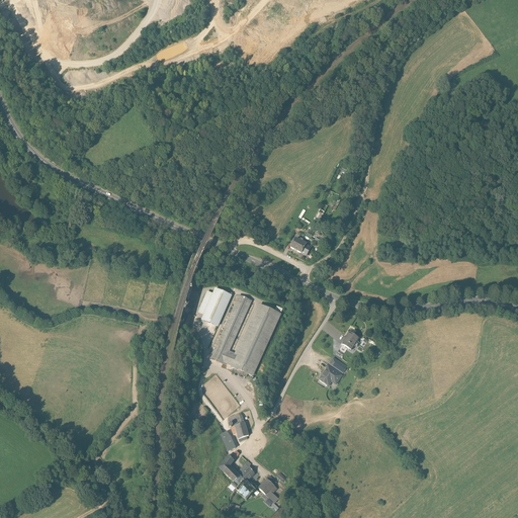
[(324,216),(319,213),(315,221),(320,224),(324,216)]
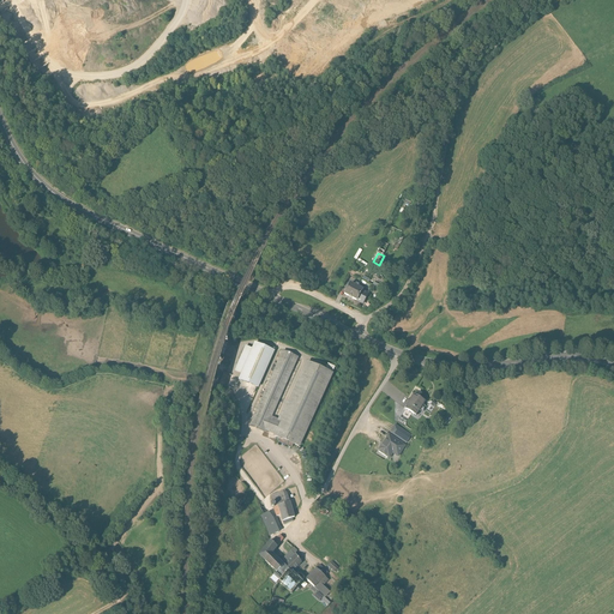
[(344,296),(362,306),(369,295),(350,286),(344,296)]
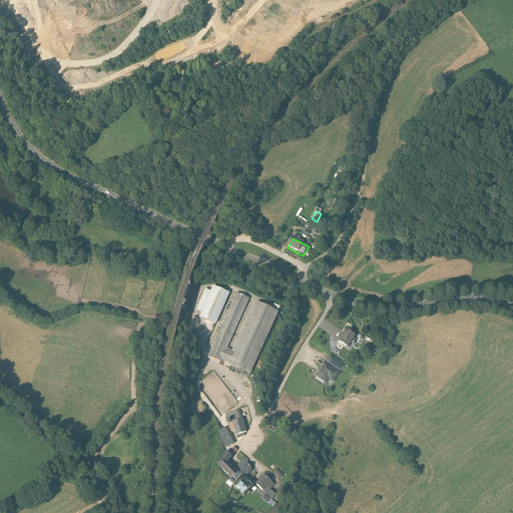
[(199,316),(215,323),(228,294),(212,287),(210,292),(205,289),(196,308),(201,311),(199,316)]
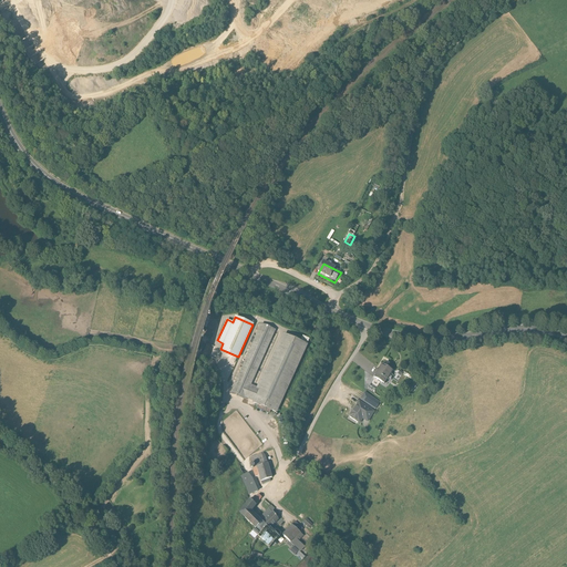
[(259,390),(257,389),(250,385),(275,331),(260,325),(230,392),(244,398),(245,397),(255,400),(259,390)]
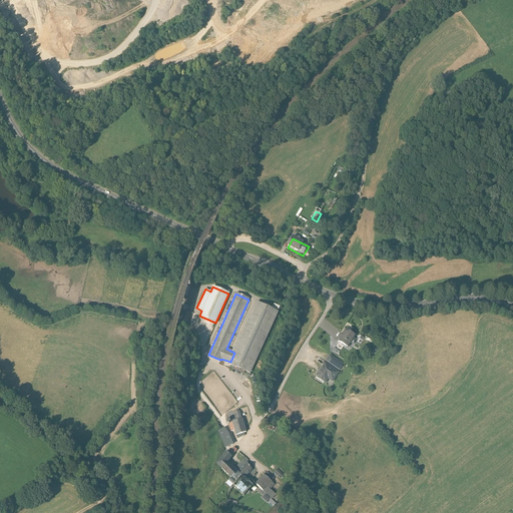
[(278,313),(257,304),(241,337),(239,336),(232,352),(234,353),(230,362),(229,364),(250,373),(278,313)]
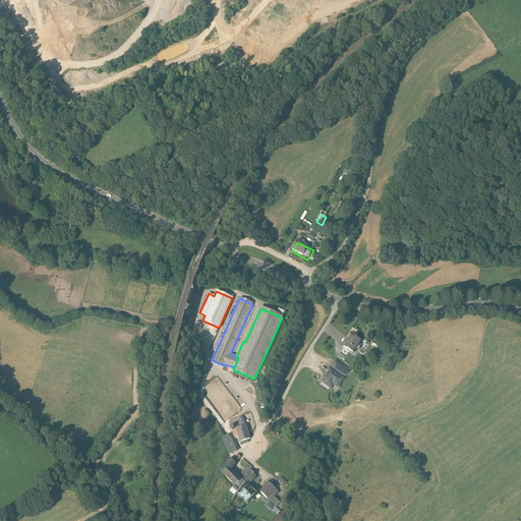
[(189,312),(185,322),(198,327),(201,317),(189,312)]
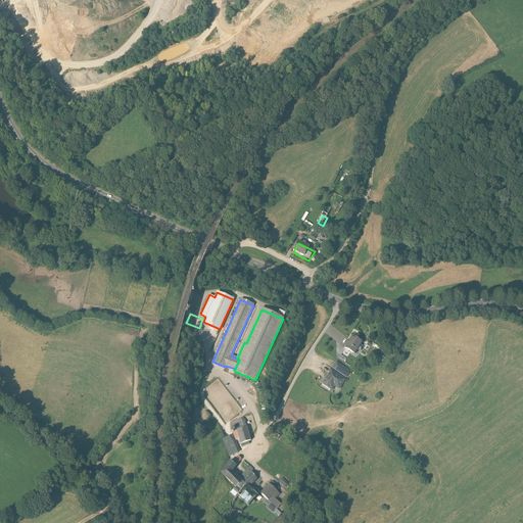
[(362,342),(352,336),(345,348),(354,353),(362,342)]
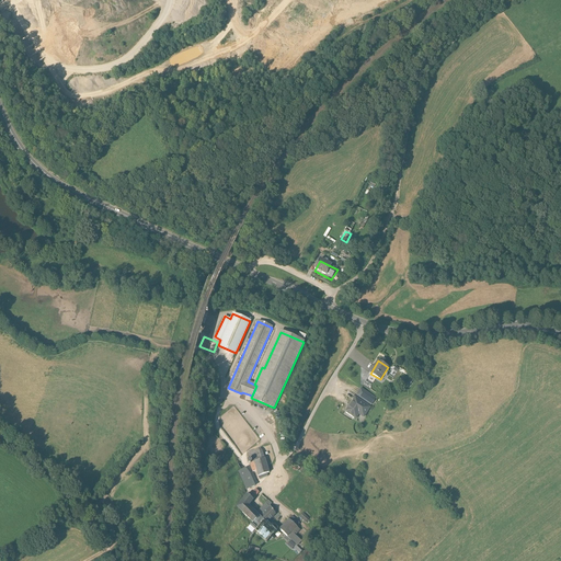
[(364,381),(370,386),(374,381),(367,376),(364,381)]
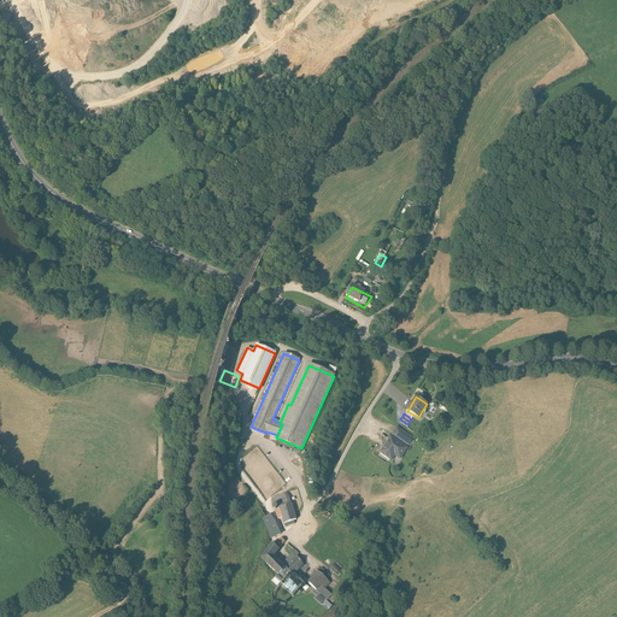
[(397,428),(393,435),(409,445),(413,438),(397,428)]
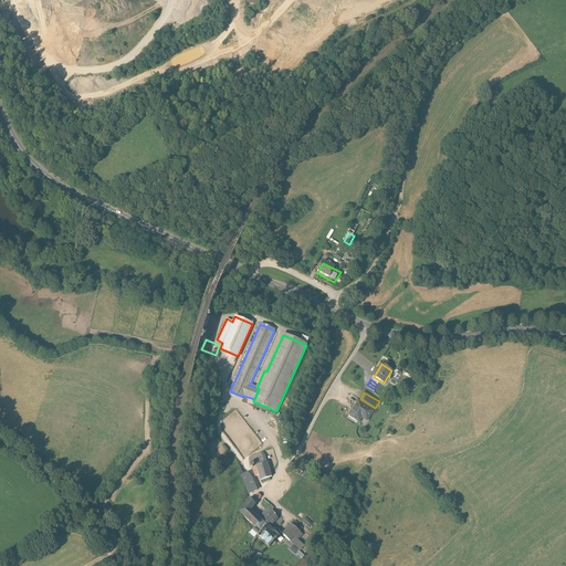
[(358,401),(348,417),(358,423),(362,418),(367,421),(374,410),(358,401)]
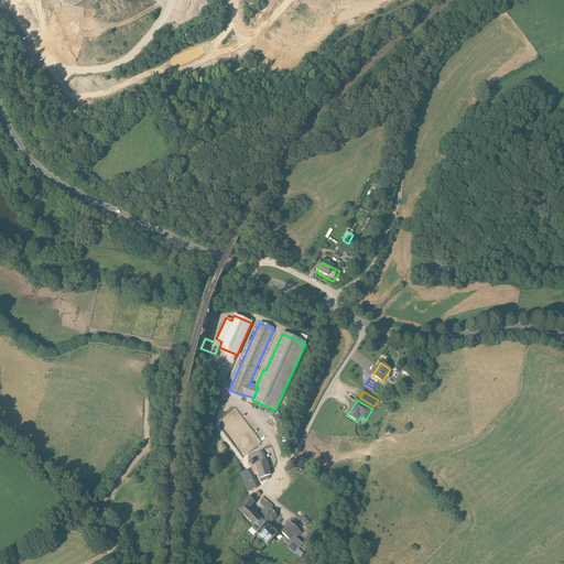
[(256,464),(266,461),(263,453),(261,451),(248,454),(251,465),(256,464)]
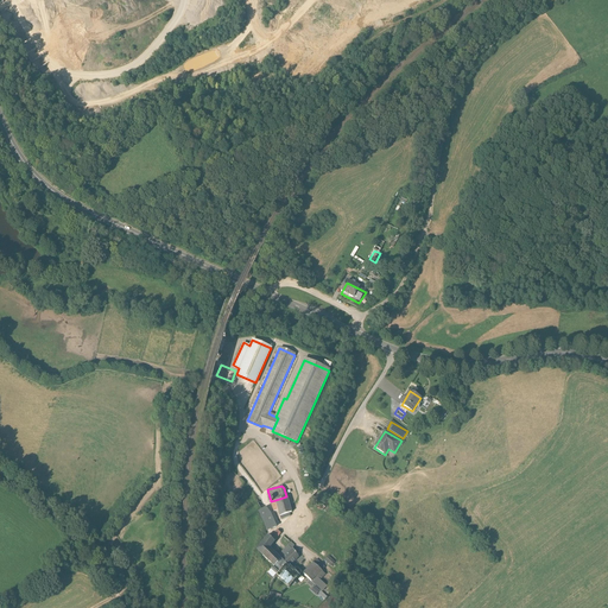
[(280,515),(292,512),(286,496),(276,500),(280,515)]
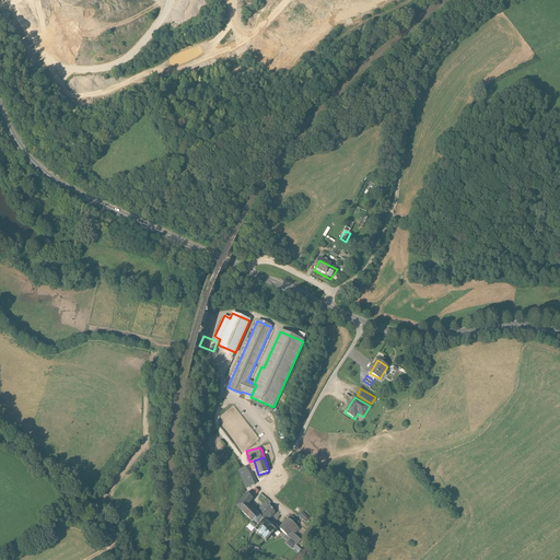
[(246,488),(255,485),(249,471),(245,466),(237,469),(245,486),(246,488)]
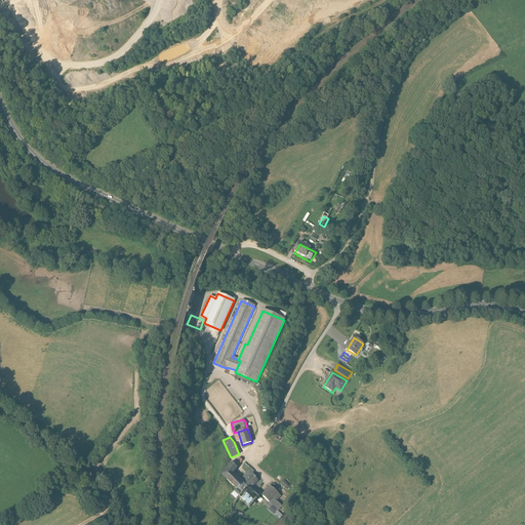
[(239,457),(234,463),(237,467),(243,460),(239,457)]
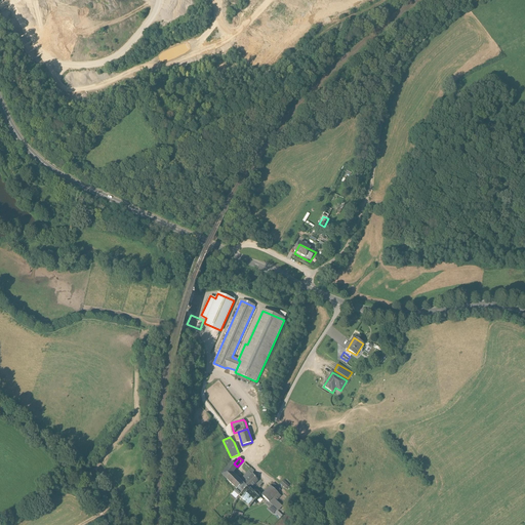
[(243,482),(240,479),(233,473),(238,467),(237,467),(234,463),(232,461),(220,473),(237,489),(243,482)]
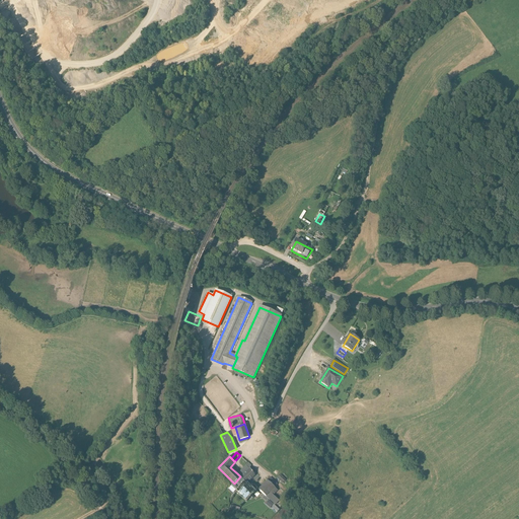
[(237,473),(240,476),(249,467),(251,465),(248,462),(237,473)]
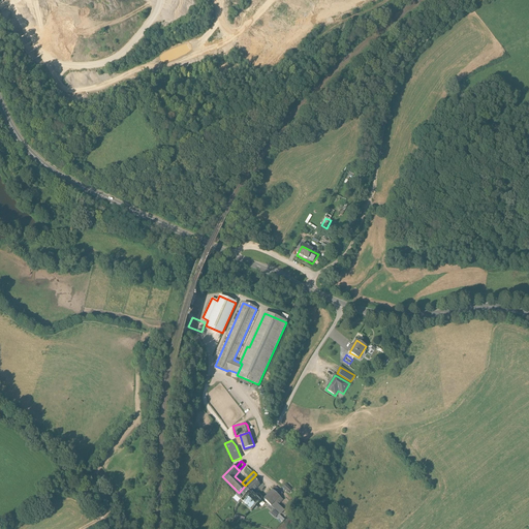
[(245,486),(250,491),(251,492),(259,485),(254,476),(245,486)]
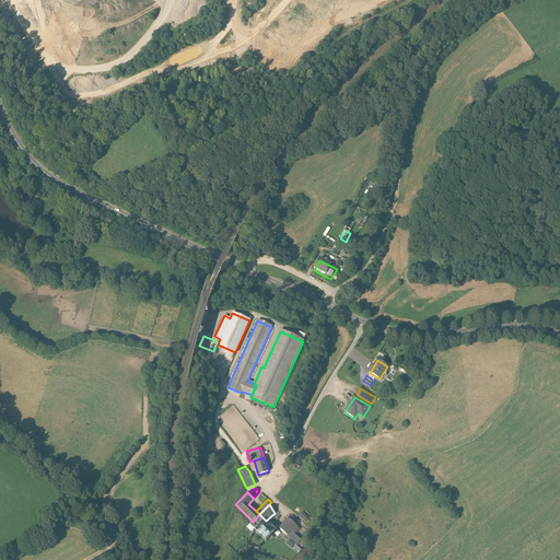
[(303,512),(300,516),(305,522),(308,517),(303,512)]
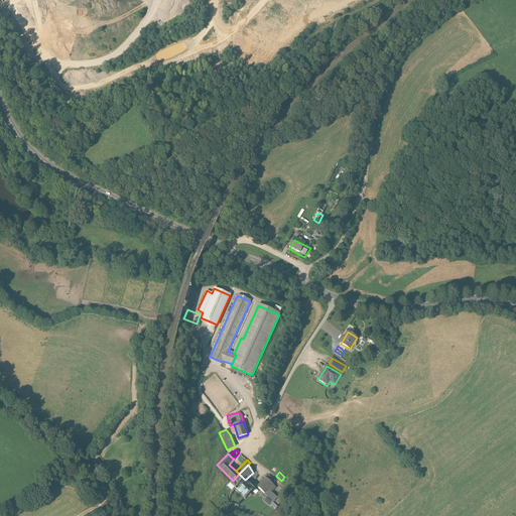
[(244,479),(239,474),(233,481),(230,484),(235,488),(244,479)]
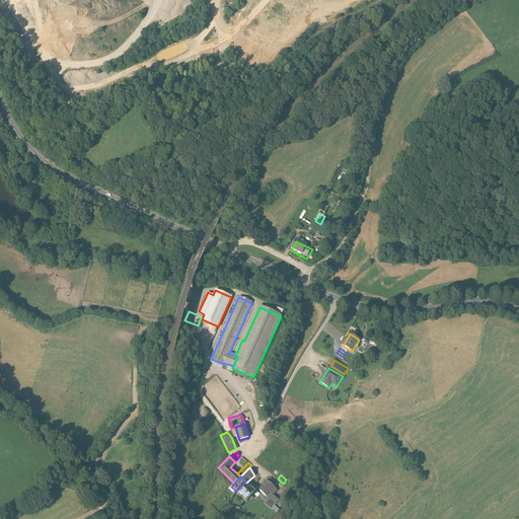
[(270,477),(267,480),(275,488),(278,485),(270,477)]
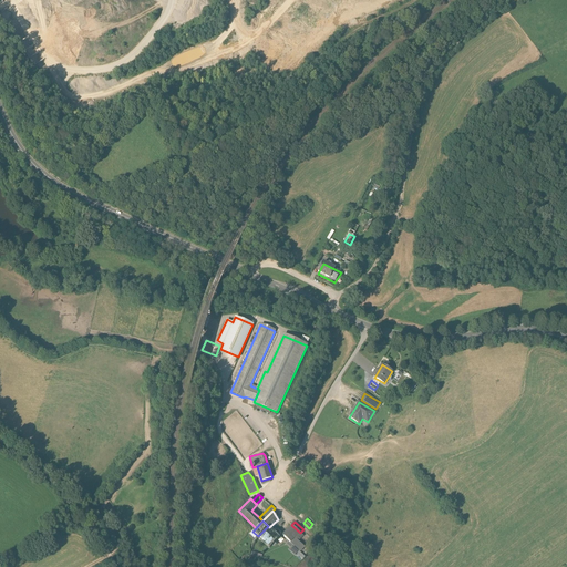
[(291,525),(282,535),(300,552),(305,547),(298,542),(303,536),(300,533),(291,525)]
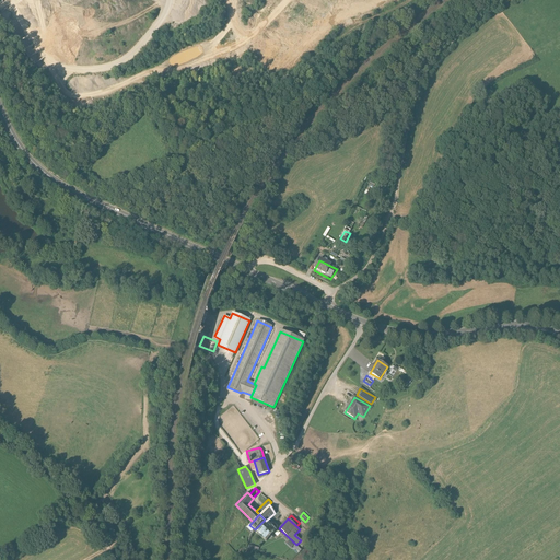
[(265,539),(276,531),(266,521),(265,520),(255,529),(265,539)]
